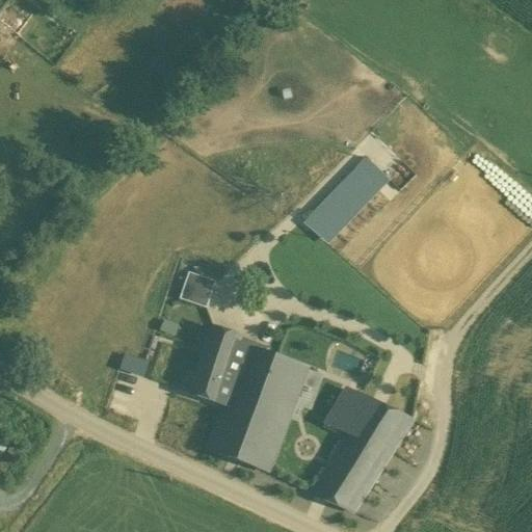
[(325,239),(374,187),(356,175),(308,224),(325,239)]
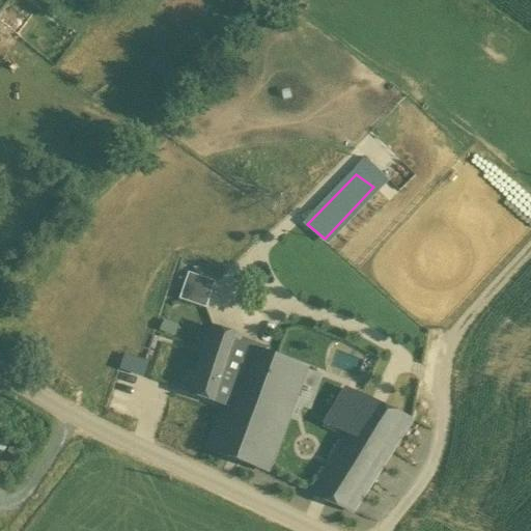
[(180,300),(206,309),(216,282),(189,273),(180,300)]
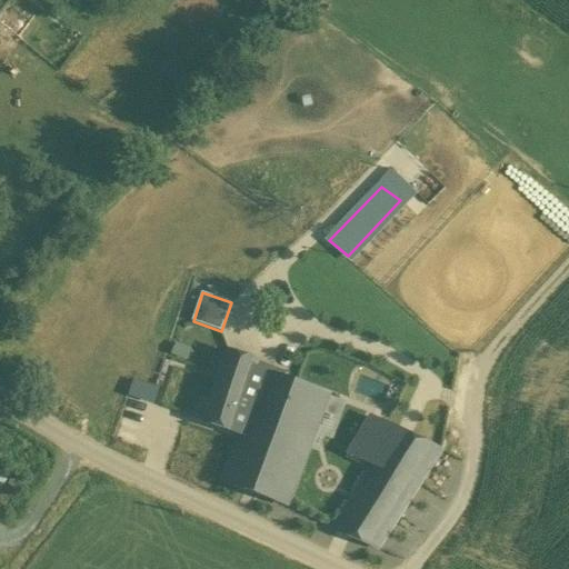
[(241,436),(242,436),(266,375),(255,370),(258,361),(230,352),(207,423),(241,436)]
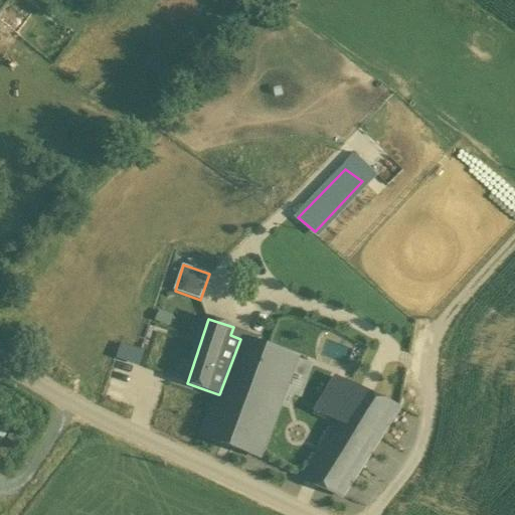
[(240,339),(219,394),(218,394),(203,436),(261,457),(296,359),(240,339)]
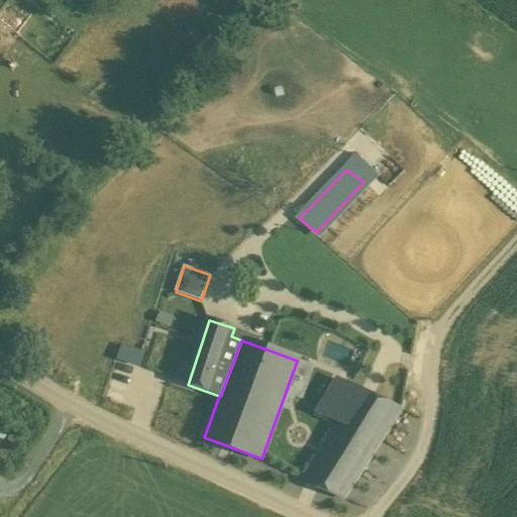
[(143,367),(148,352),(124,343),(119,357),(143,367)]
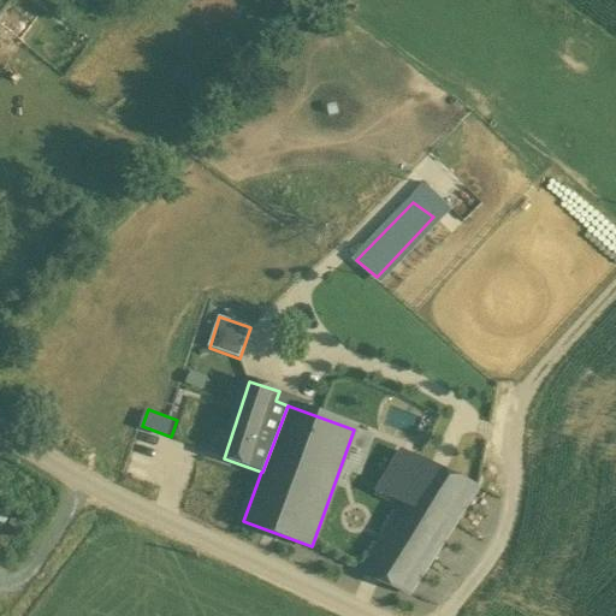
[(385,534),(361,573),(412,594),(479,489),(430,465),(430,466),(428,465),(386,534),(385,534)]
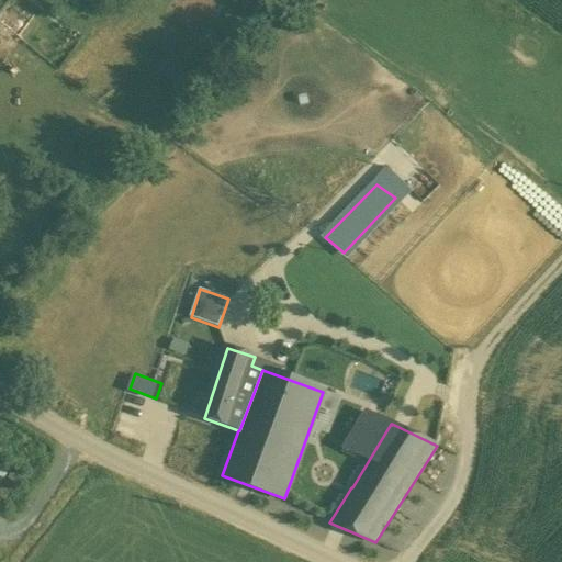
[(0,461),(0,486),(12,470),(0,461)]
